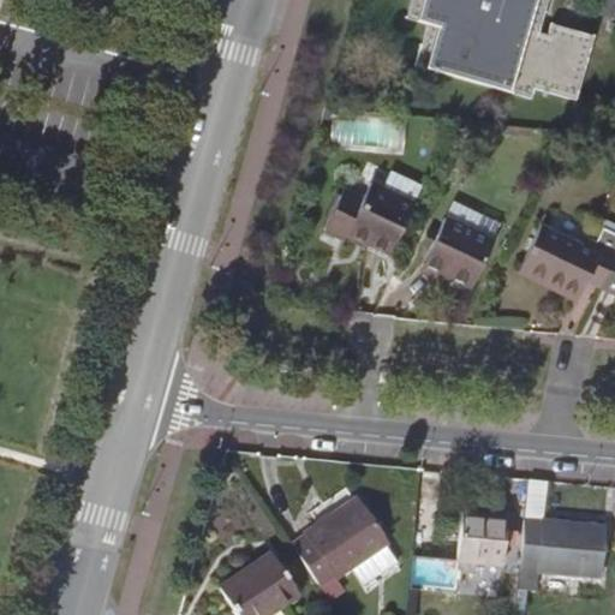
[(412,0),(408,17),(428,23),(416,66),(531,100),(535,90),(575,102),(595,36),(551,24),(549,34),(539,30),(548,0),(412,0)]
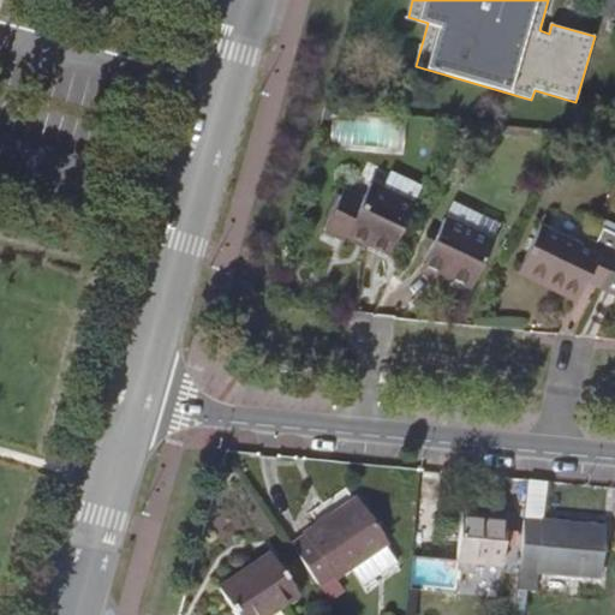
[(389,252),(424,185),(392,169),(383,186),(372,181),(364,198),(346,189),(326,227),(345,237),(348,232),(389,252)]
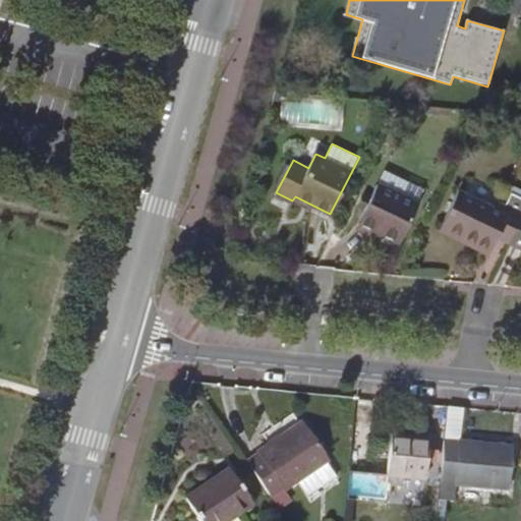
[(400,243),(427,190),(387,170),(359,222),(400,243)]
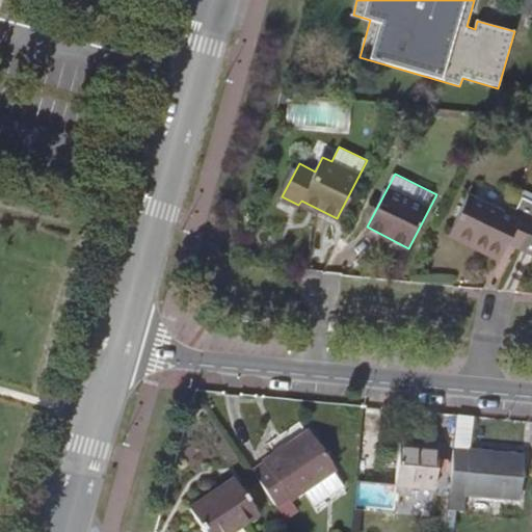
[(522,248),(531,227),(531,204),(523,200),(513,217),(470,195),(452,231),(483,246),(481,253),(501,263),(510,243),(522,248)]
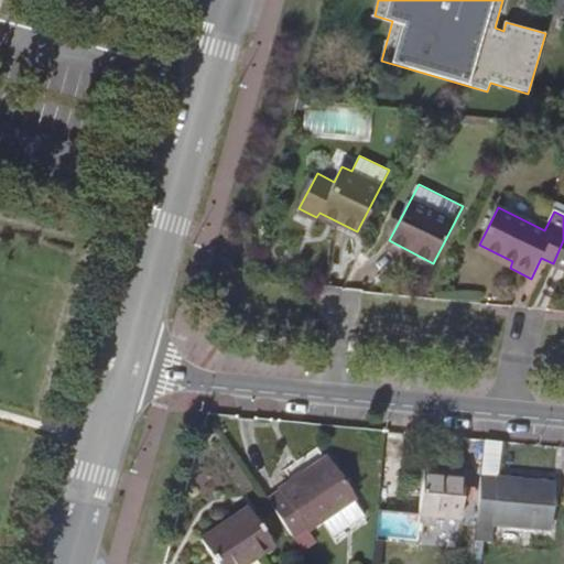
[(563,240),(553,263),(563,269),(563,240)]
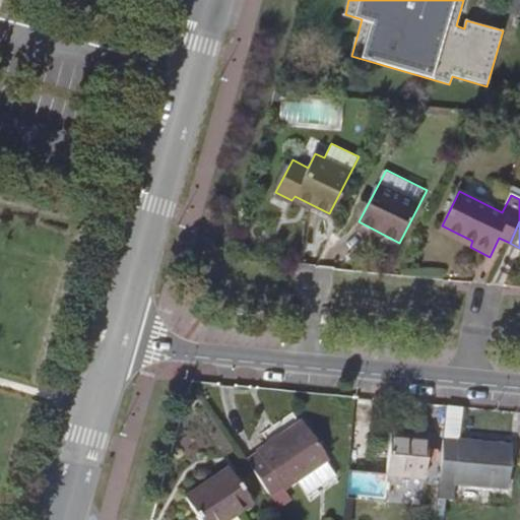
[(439,231),(470,247),(472,241),(442,225),(439,231)]
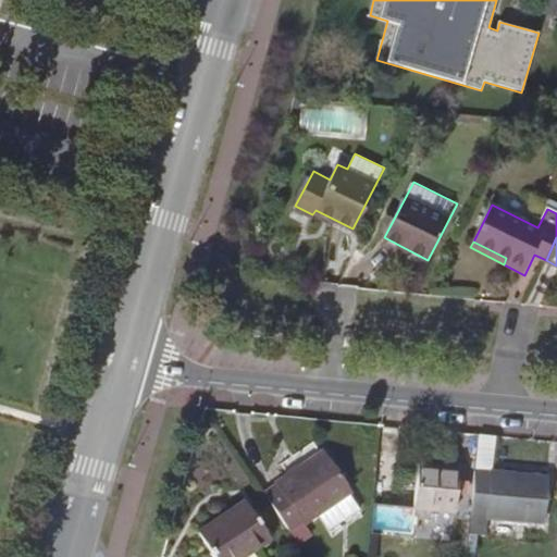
[(268,270),(251,268),(249,279),(267,280),(268,270)]
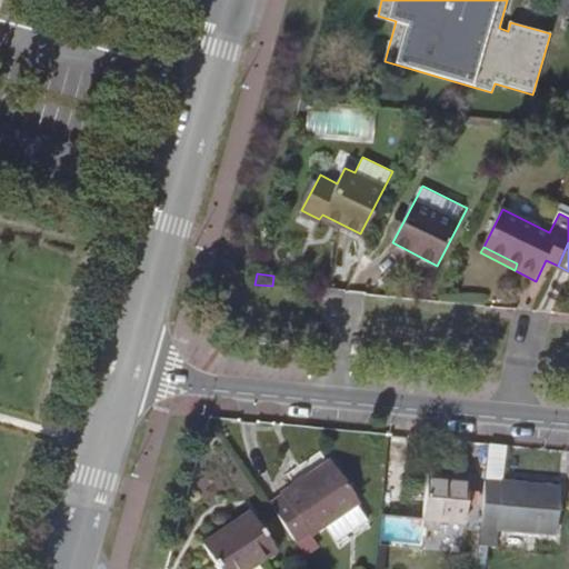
[(268,505),(295,542),(308,533),(309,536),(326,525),(337,541),(368,520),(356,505),(357,503),(330,463),(268,505)]
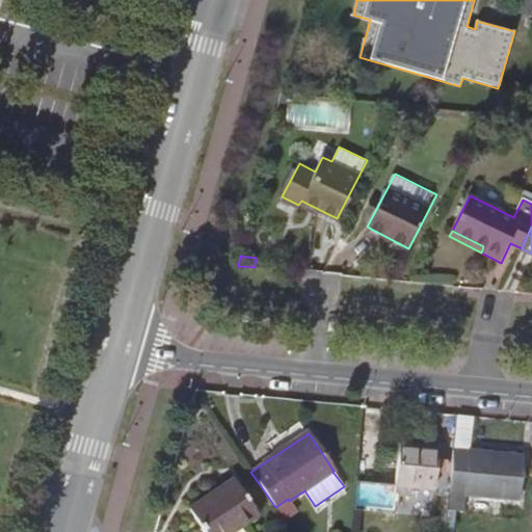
[(433,491),(439,448),(401,445),(396,487),(433,491)]
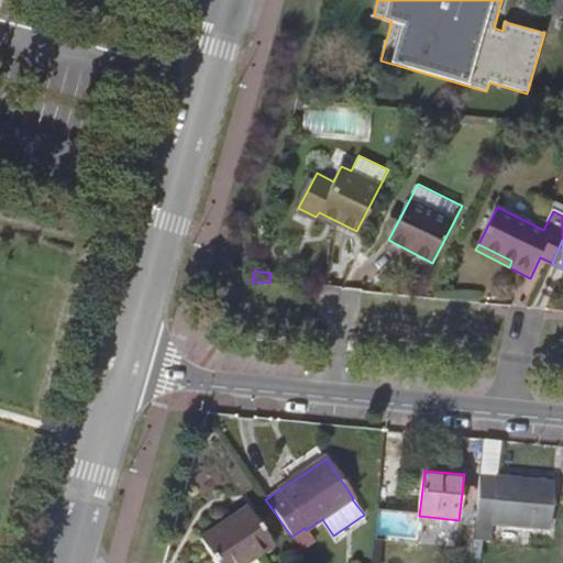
[(481,475),(474,541),(490,542),(493,523),(549,529),(554,484),(481,475)]
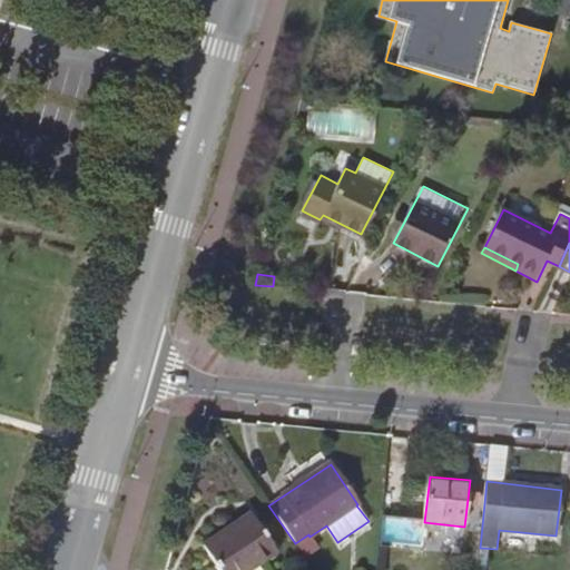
[(248,569),(276,551),(251,513),(203,544),(218,569),(248,569)]
